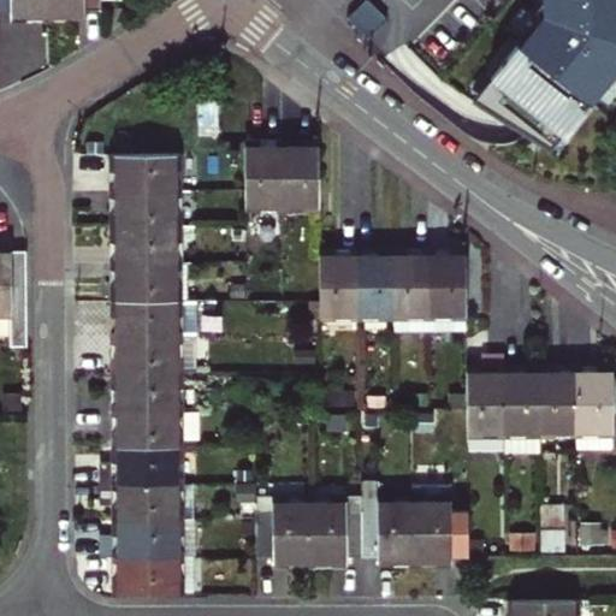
[(49,17),(48,0),(0,0),(0,11),(11,11),(11,17),(49,17)]
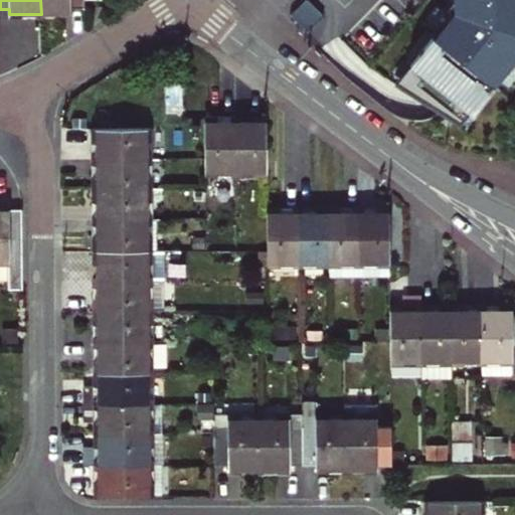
[(84,0),(40,0),(41,14),(71,14),(71,9),(86,9),(84,0)]
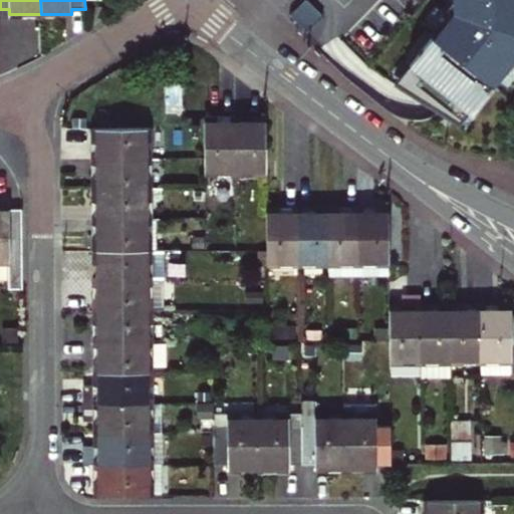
[(323,17),(305,0),(290,15),(307,33),(323,17)]
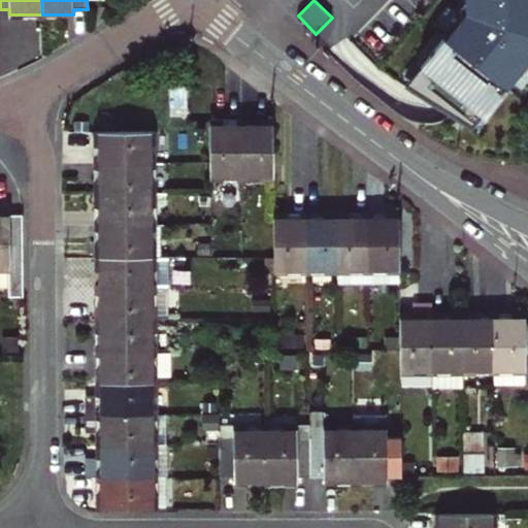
[(430,63),(415,80),(466,123),(475,110),(482,116),(527,57),(527,0),(469,0),(470,0),(424,58),(430,63)]
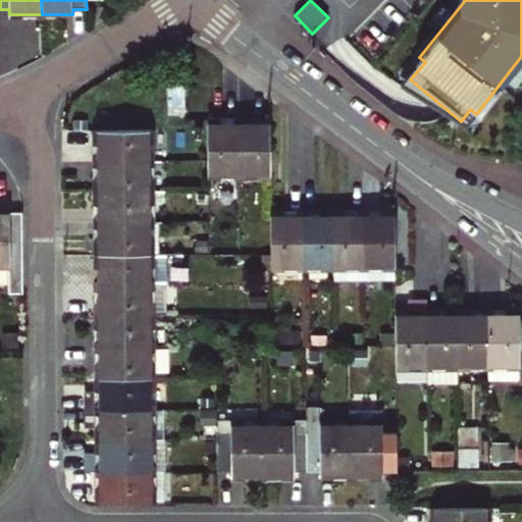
[(207,122),(208,176),(241,176),(241,117),(221,117),(221,121),(207,122)]
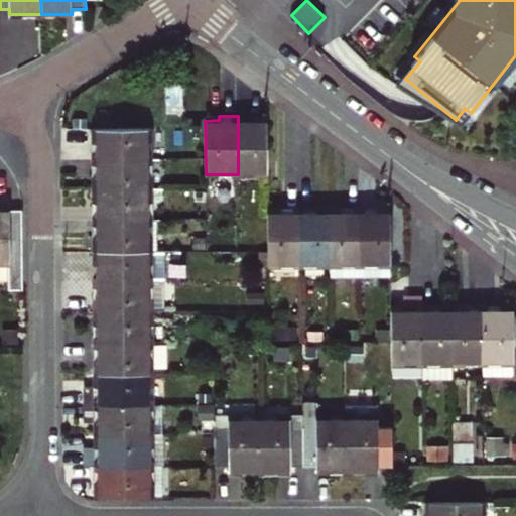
[(254,116),(238,116),(238,174),(267,174),(267,120),(254,120),(254,116)]
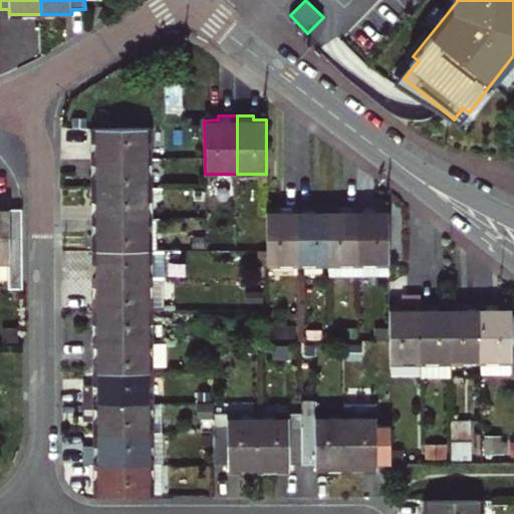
[(90,159),(149,158),(149,127),(95,129),(96,142),(90,142),(90,159)]
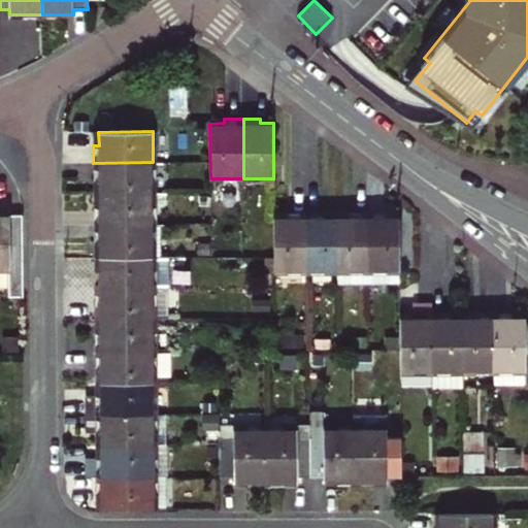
[(99,194),(153,194),(153,162),(93,163),(93,182),(99,182),(99,194)]
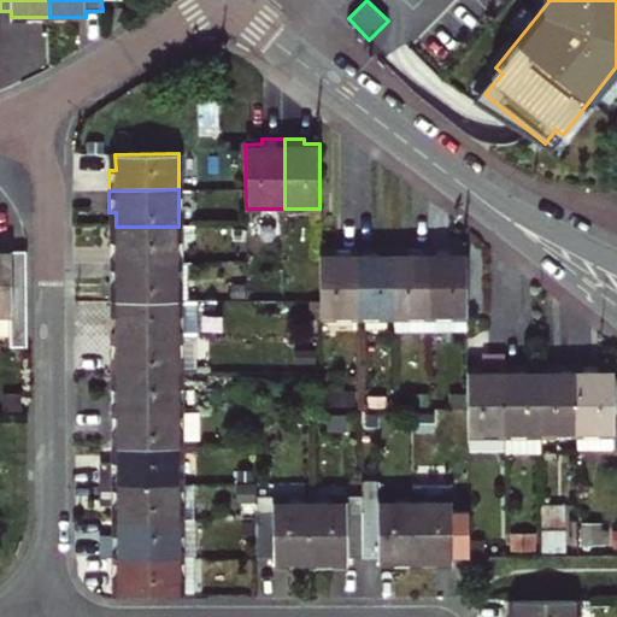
[(110,268),(180,266),(178,227),(116,227),(116,242),(110,242),(110,268)]
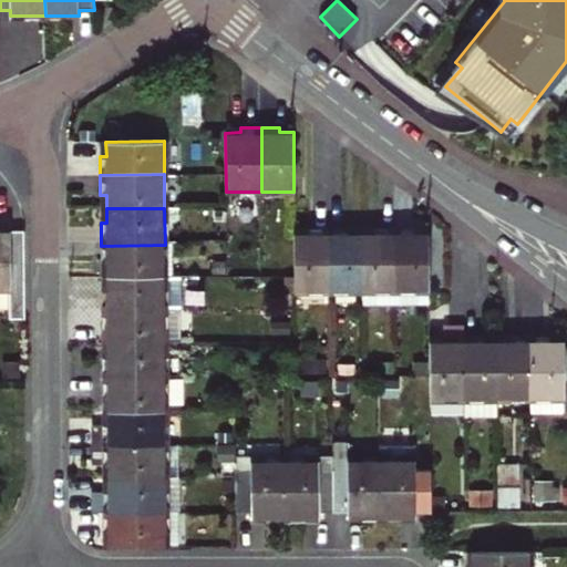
[(429,302),(429,232),(415,232),(415,226),(394,227),(394,302),(429,302)]
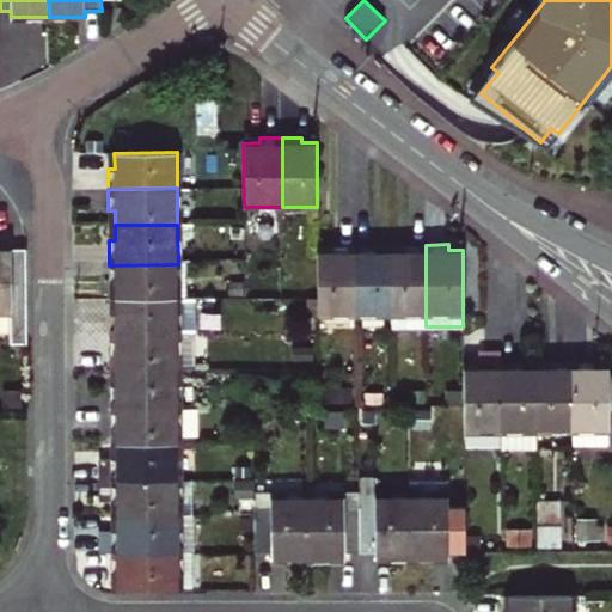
[(354,314),(354,245),(334,245),(334,251),(317,251),(317,314),(354,314)]
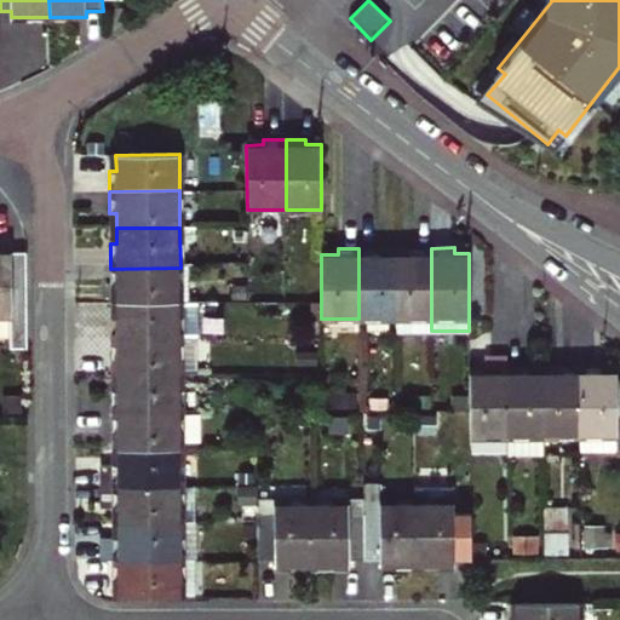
[(394,319),(392,254),(379,254),(379,248),(359,248),(359,319),(394,319)]
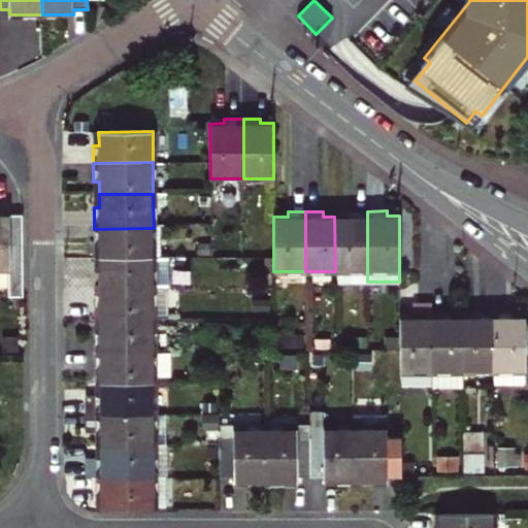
[(350,217),(334,217),(335,271),(335,282),(367,282),(367,211),(350,211),(350,217)]
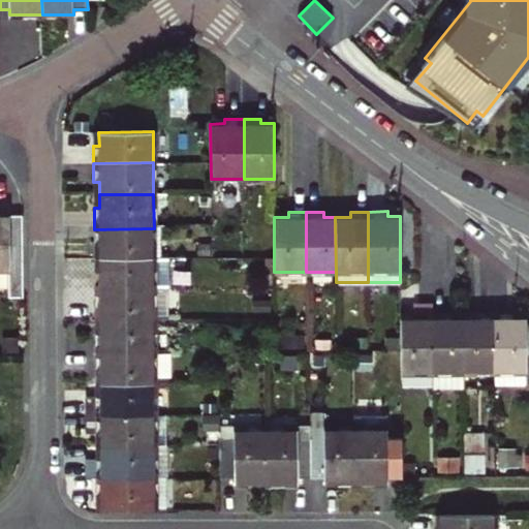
[(0,267),(11,268),(11,291),(26,291),(24,213),(0,213),(0,267)]
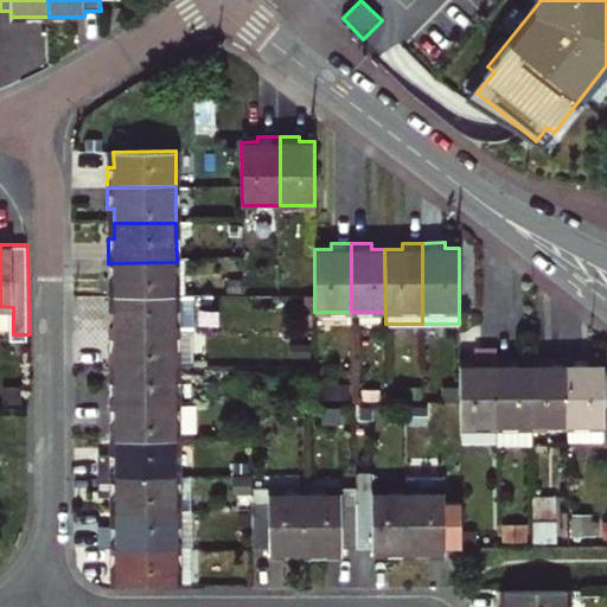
[(177,295),(177,262),(108,263),(108,281),(114,281),(114,295),(177,295)]
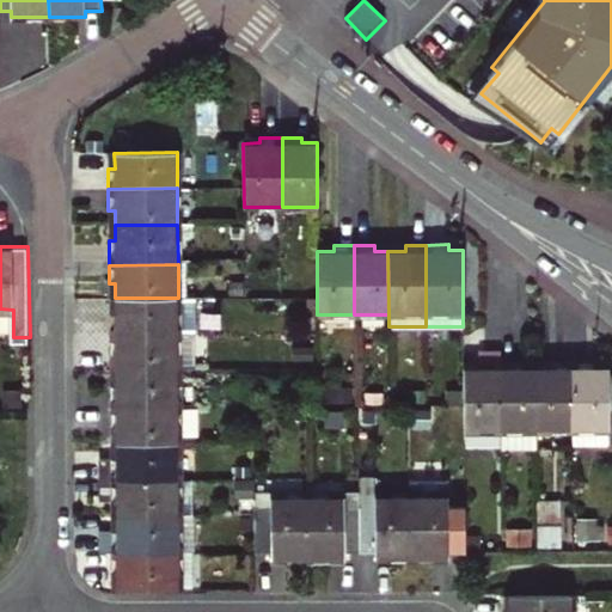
[(196,297),(178,298),(115,298),(115,313),(109,313),(110,335),(178,335),(195,335),(196,335),(196,297)]
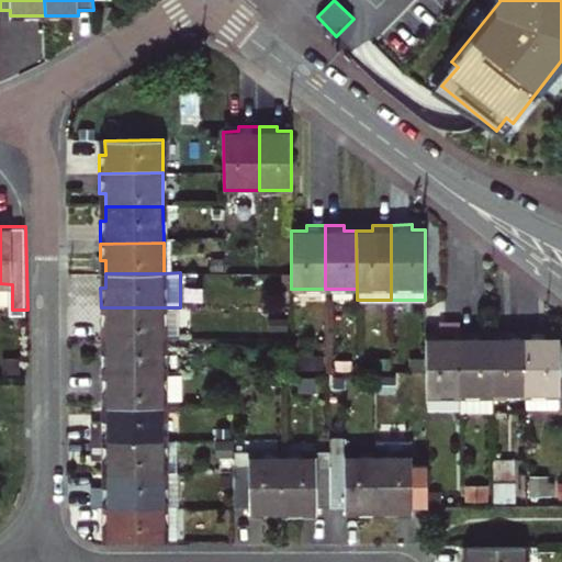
[(179,307),(164,307),(101,307),(101,326),(107,326),(107,340),(165,340),(179,339),(179,307)]
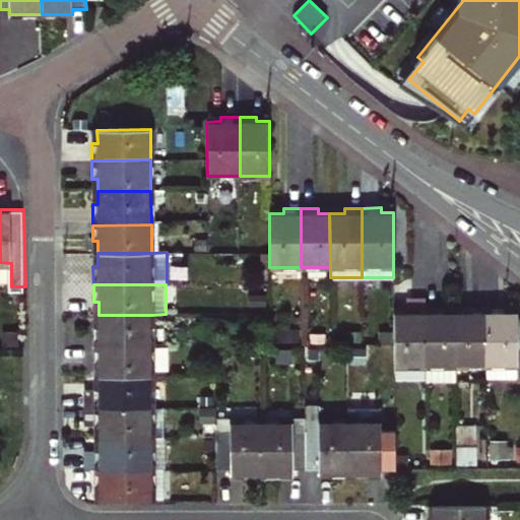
[(394,367),(427,367),(426,308),(426,298),(406,298),(406,313),(394,313),(394,367)]
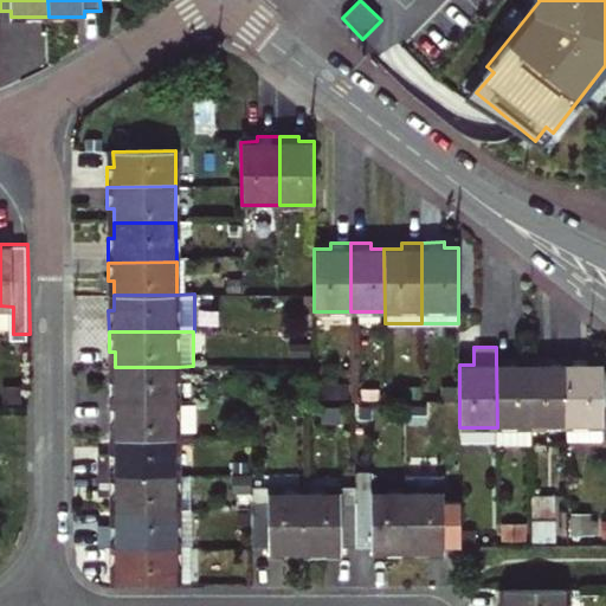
[(530,363),(532,426),(568,426),(567,358),(545,358),(545,363),(530,363)]
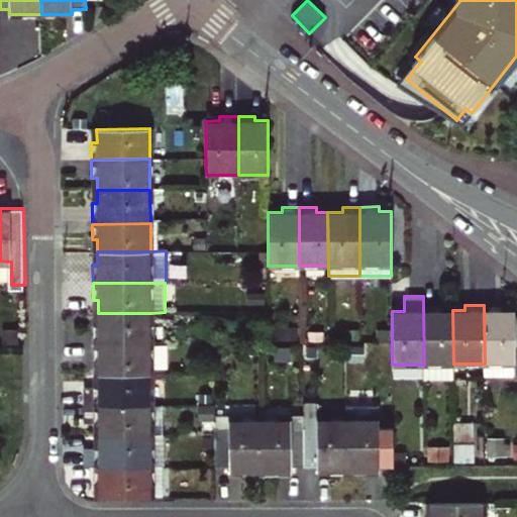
[(484,305),(485,364),(515,363),(515,377),(516,377),(516,317),(514,317),(514,309),(501,309),(501,305),(484,305)]
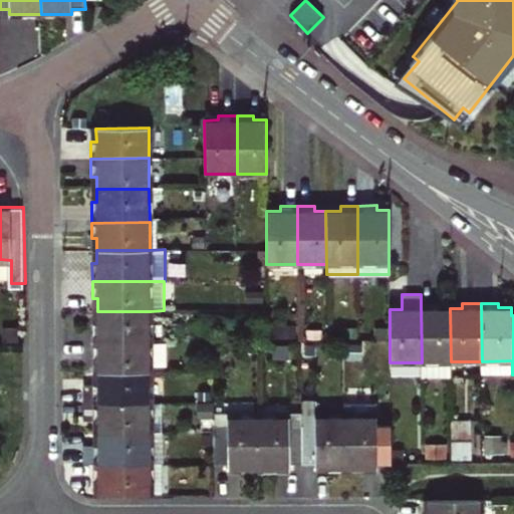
[(421,304),(422,362),(451,361),(450,308),(437,308),(437,304),(421,304)]
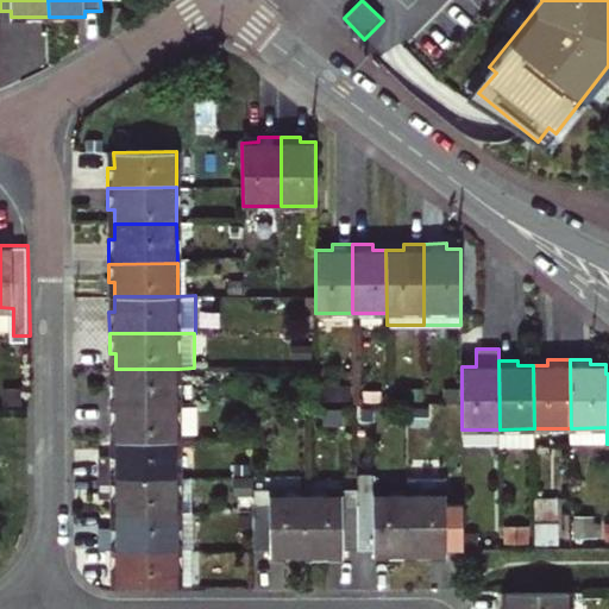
[(179,405),(179,369),(115,369),(115,384),(110,384),(110,406),(179,405)]
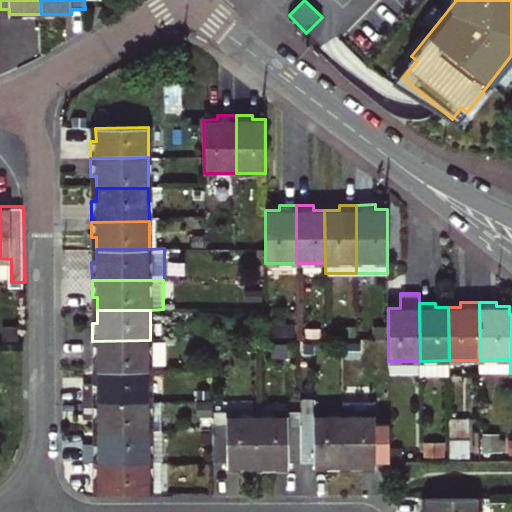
[(98,374),(150,373),(150,340),(92,341),(92,357),(98,357),(98,374)]
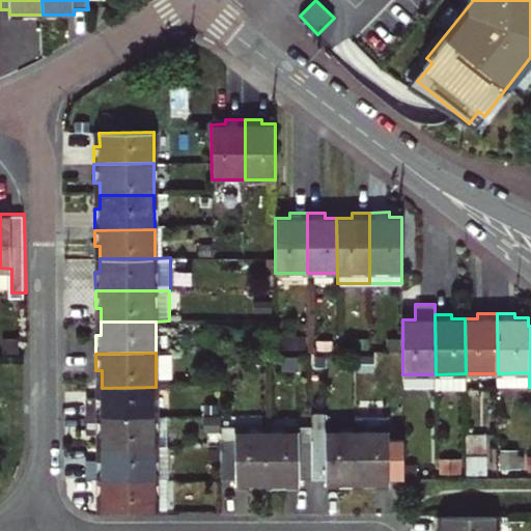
[(87,420),(156,418),(156,387),(102,388),(102,397),(86,397),(87,420)]
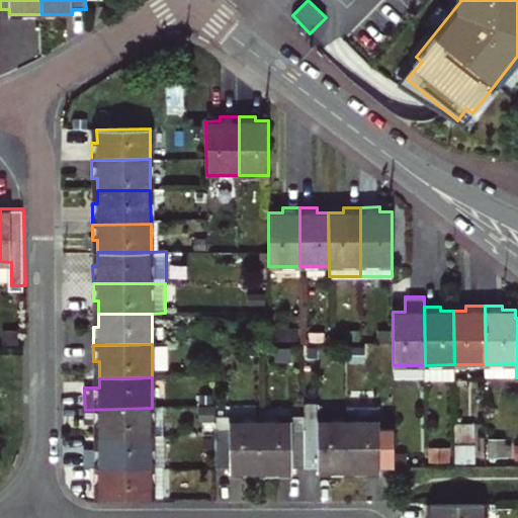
[(152,408),(85,410),(85,423),(99,423),(99,439),(164,438),(163,408),(152,408)]
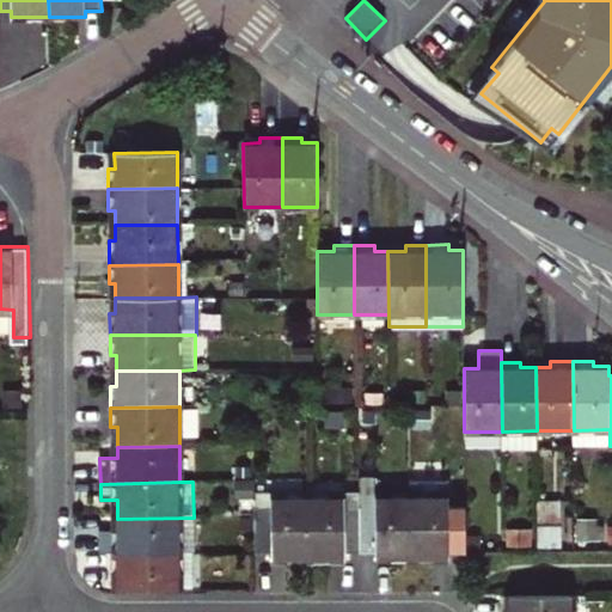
[(411,558),(411,495),(374,495),(374,490),(360,490),(360,505),(360,552),(375,552),(375,558),(411,558)]
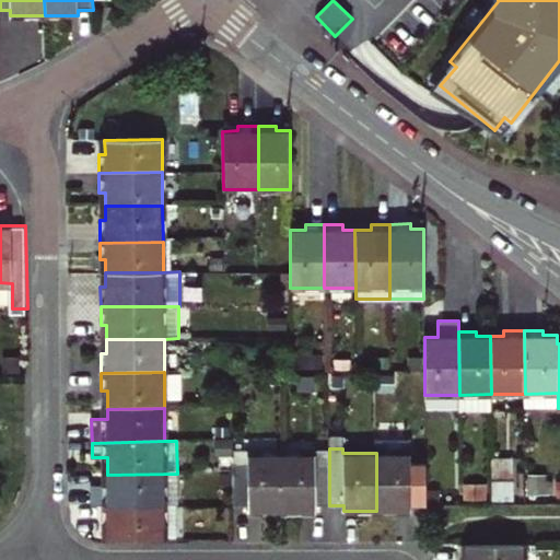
[(232,451),(232,473),(232,504),(232,506),(247,505),(247,512),(279,512),(279,454),(247,455),(247,451),(232,451)]
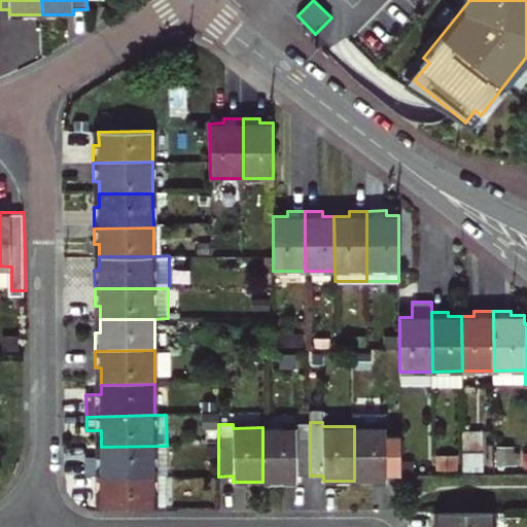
[(296,426),(262,427),(262,482),(296,482),(296,476),(310,476),(310,434),(296,434),(296,426)]
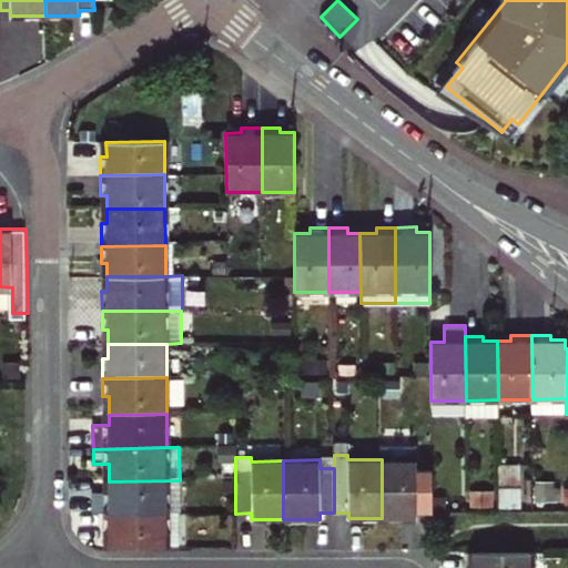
[(382,459),(382,518),(416,518),(416,511),(432,511),(432,467),(416,467),(416,459),(382,459)]
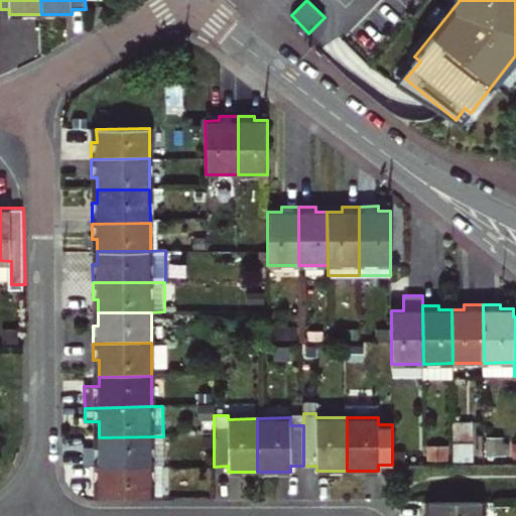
[(94,466),(165,466),(164,436),(163,436),(99,437),(100,449),(85,449),(85,466),(94,466)]
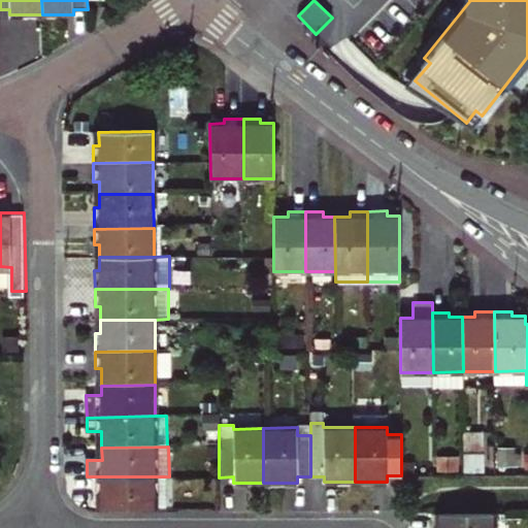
[(169,506),(169,476),(96,476),(96,494),(102,494),(102,507),(169,506)]
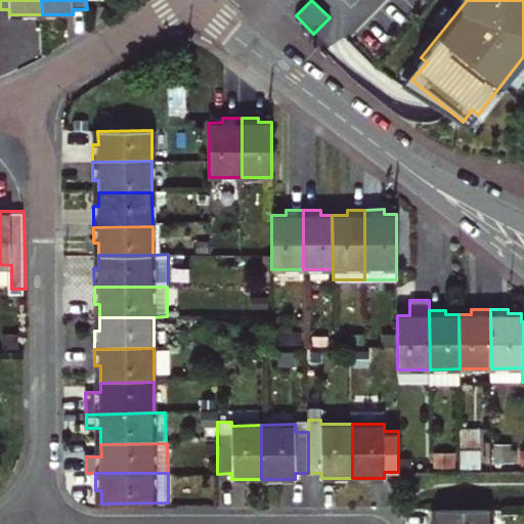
[(430,523),(490,523),(490,510),(435,511),(435,523),(431,523),(430,523)]
